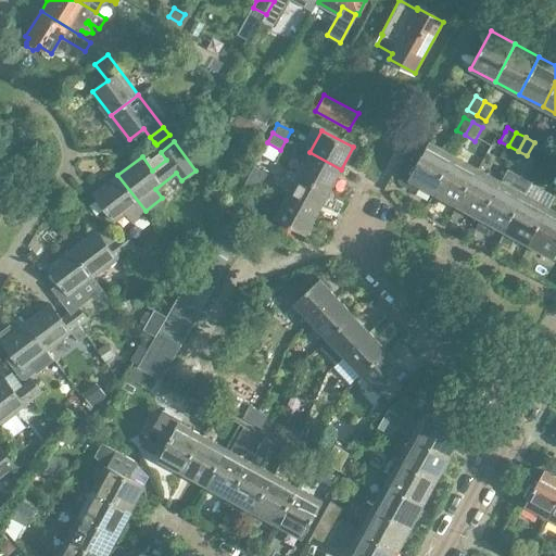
[(419,184),(433,192),(454,154),(429,141),(417,164),(409,160),(399,180),(399,182),(413,190),(416,189),(419,184)]
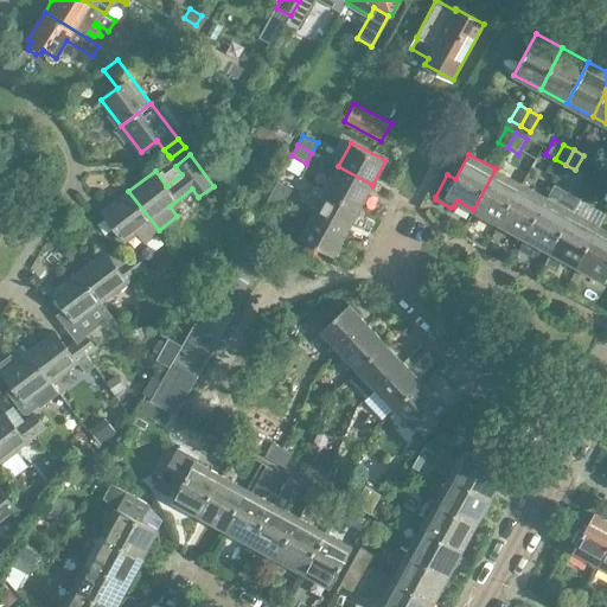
[(585,176),(587,171),(593,160),(583,155),(575,170),(585,176)]
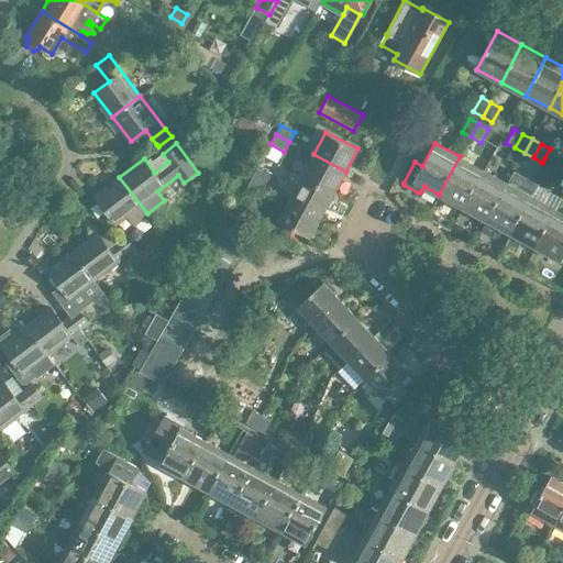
[(345,172),(313,154),(302,176),(334,192),(345,172)]
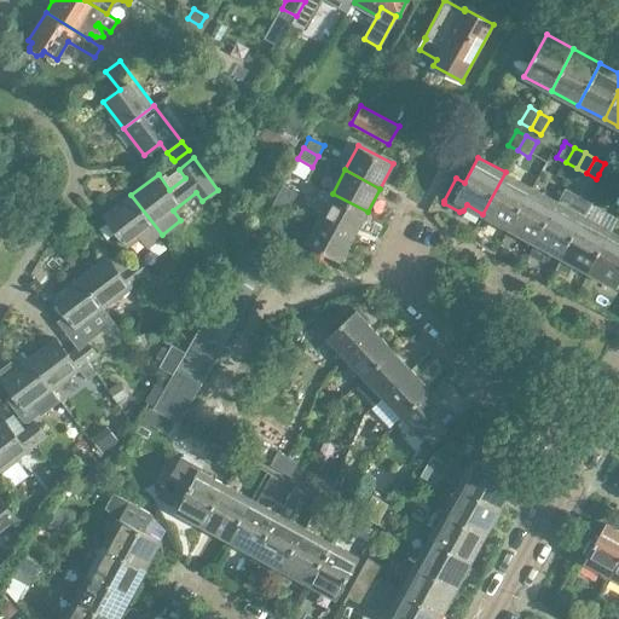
[(482,214),(509,229),(532,186),(505,172),(482,214)]
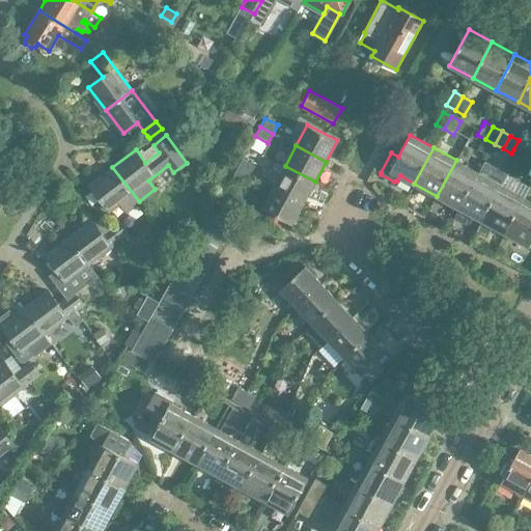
[(250,149),(246,159),(257,166),(262,156),(250,149)]
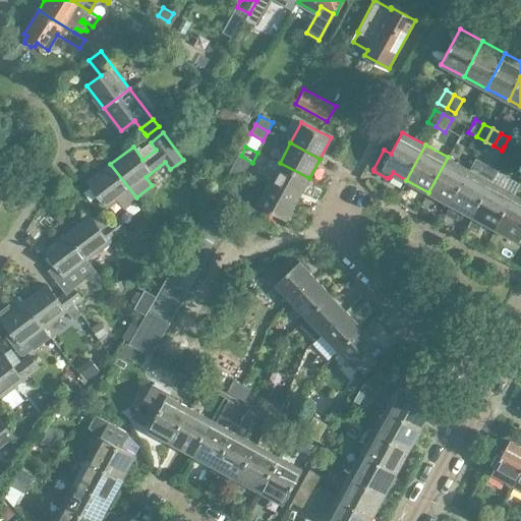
[(238,156),(234,165),(246,171),(251,163),(238,156)]
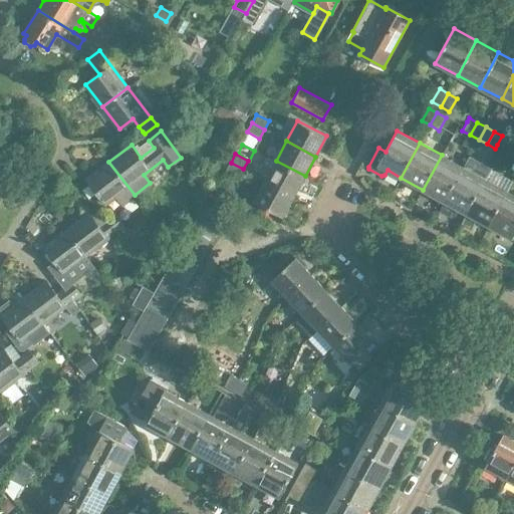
[(423,190),(445,202),(464,167),(442,155),(423,190)]
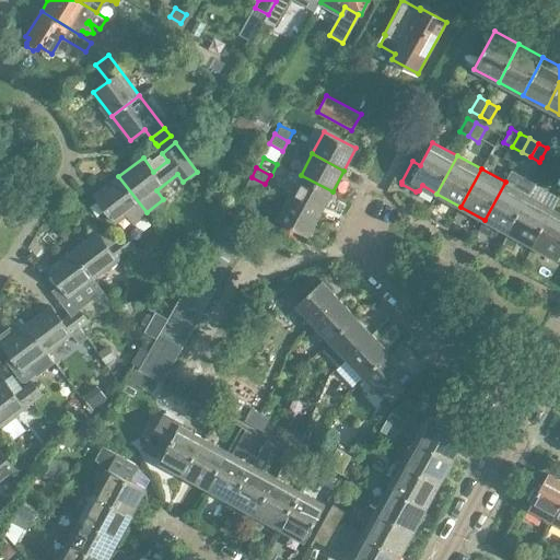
[(301,175),(290,197),(321,213),(333,191),(301,175)]
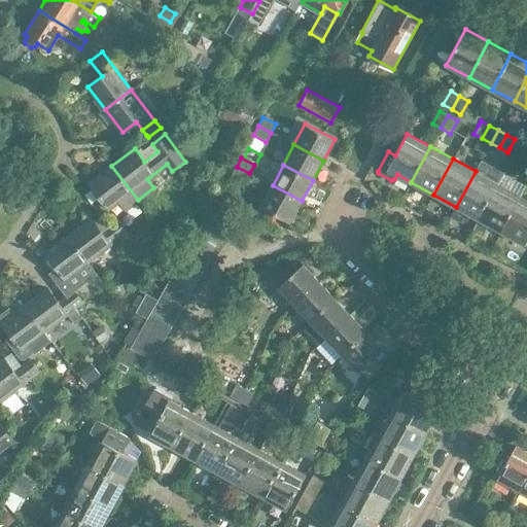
[(138,200),(111,166),(89,182),(108,208),(119,200),(126,209),(138,200)]
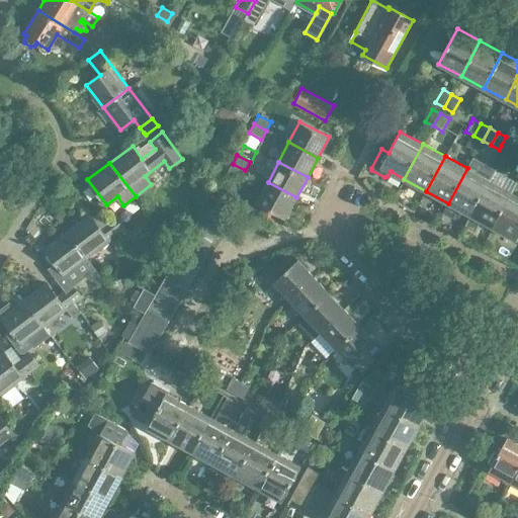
[(245,170),(233,164),(228,172),(240,179),(245,170)]
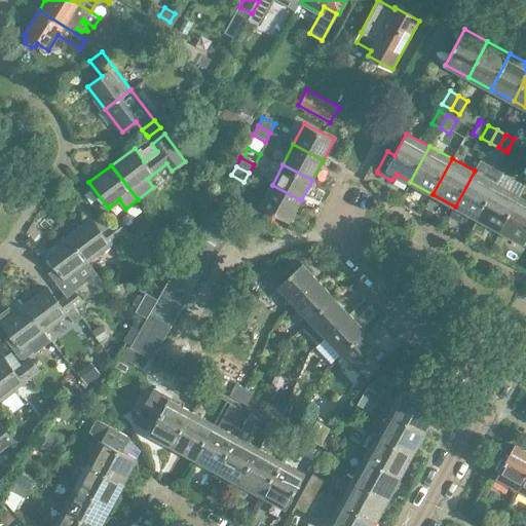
[(497,183),(475,171),(455,207),(451,214),(461,219),(465,212),(478,219),(497,183)]
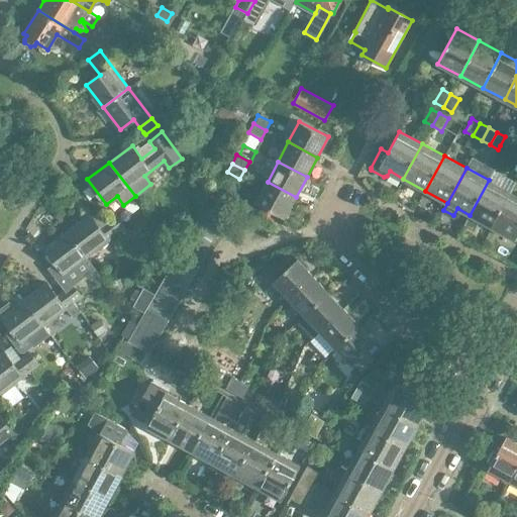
[(476,227),(480,220),(492,227),(511,192),(516,181),(495,169),(489,180),(470,215),(466,222),(476,227)]
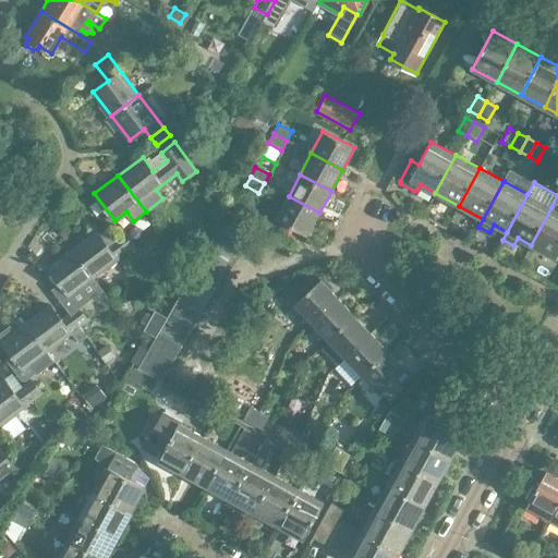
[(319,213),(289,196),(277,218),(307,234),(319,213)]
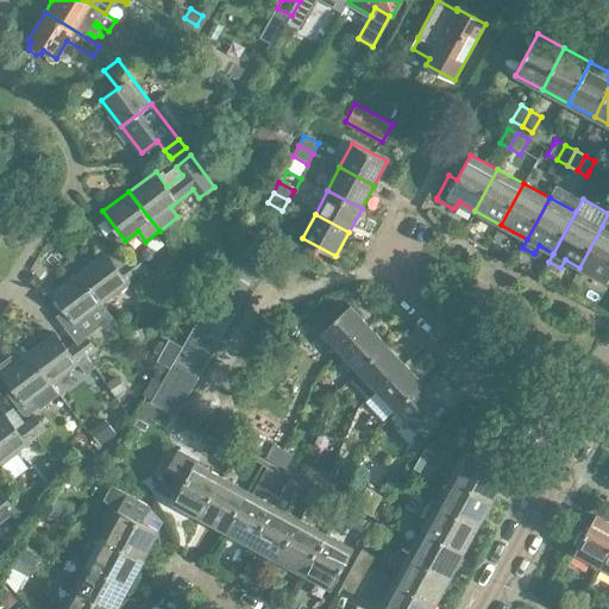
[(608,230),(602,226),(579,268),(606,282),(608,276),(608,230)]
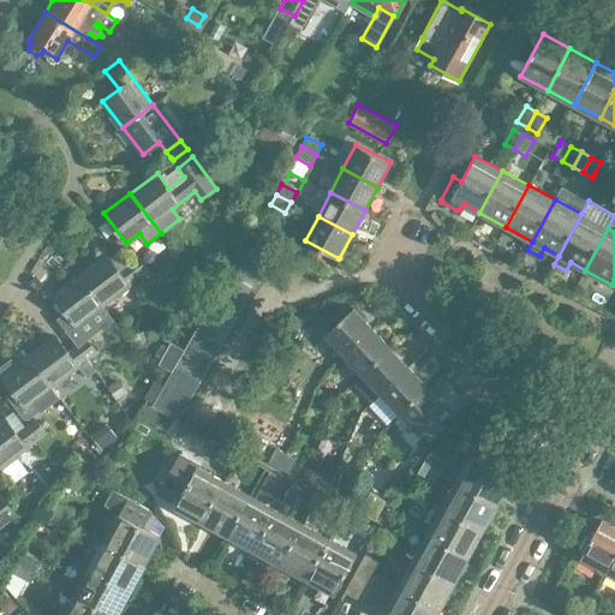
[(245,243),(239,252),(267,269),(273,258),(245,243)]
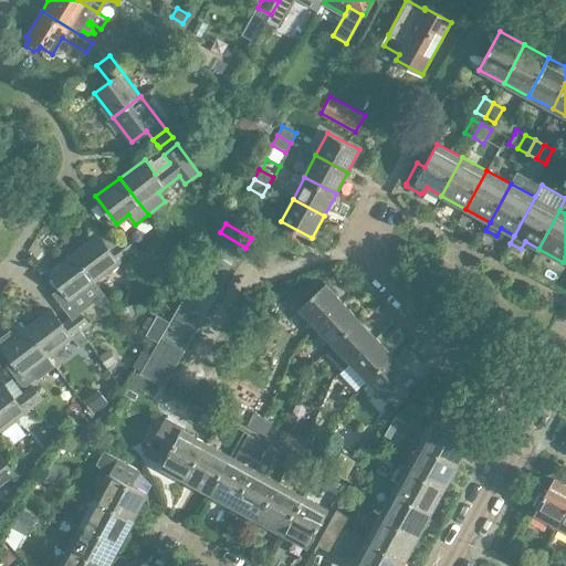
[(97,234),(73,253),(94,281),(128,255),(117,242),(117,243),(108,232),(101,239),(97,234)]
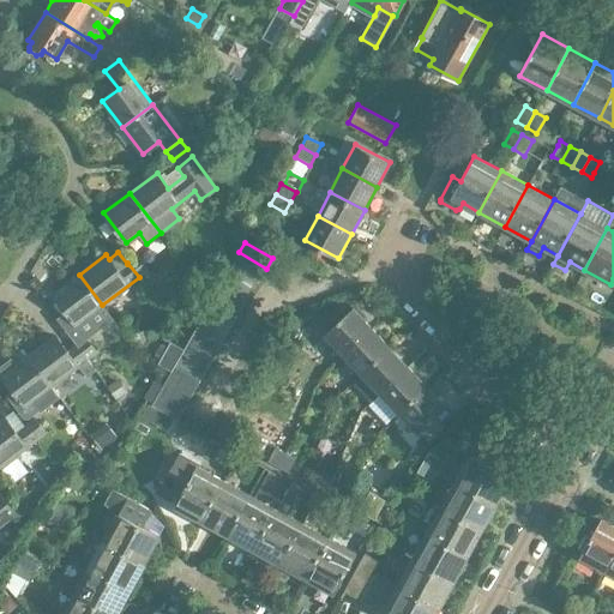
[(239,252),(232,265),(259,281),(266,269),(239,252)]
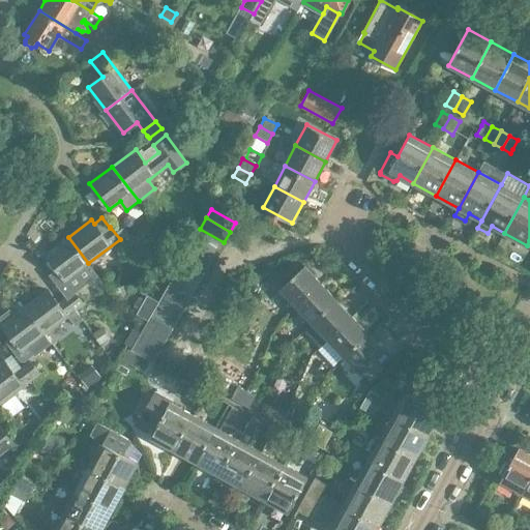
[(110,227),(120,239),(127,234),(118,222),(110,227)]
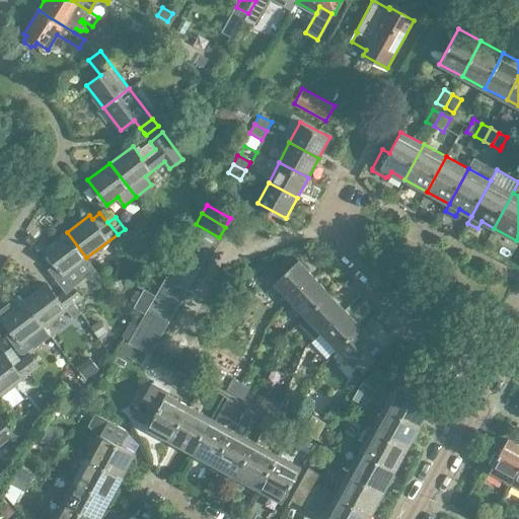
[(196,224),(182,246),(206,260),(219,237),(196,224)]
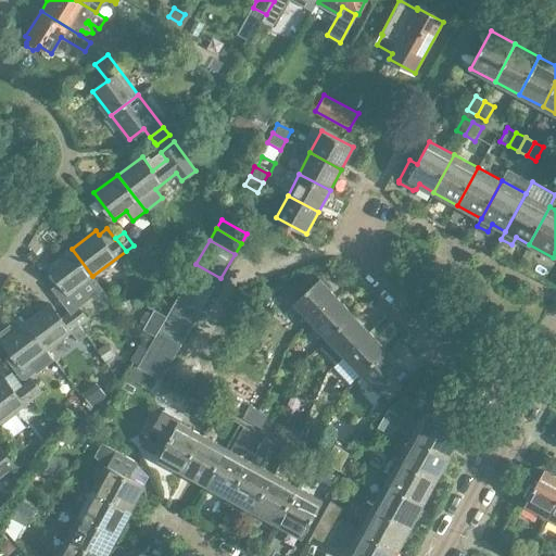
[(92,276),(72,249),(48,267),(68,294),(92,276)]
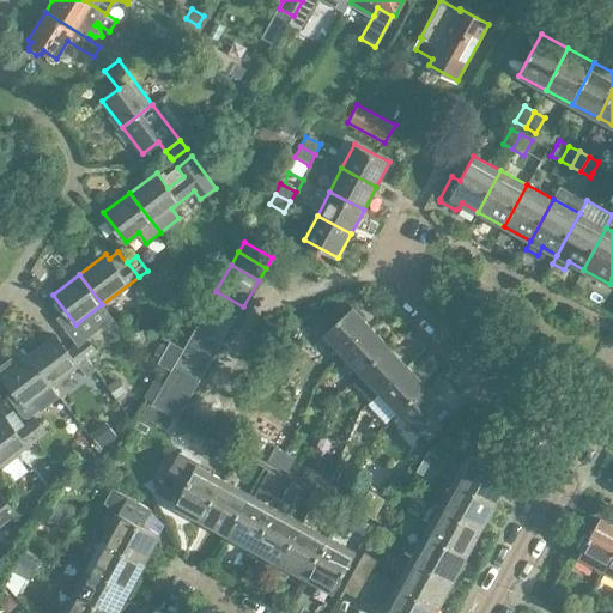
[(216,291),(208,304),(236,320),(243,307),(216,291)]
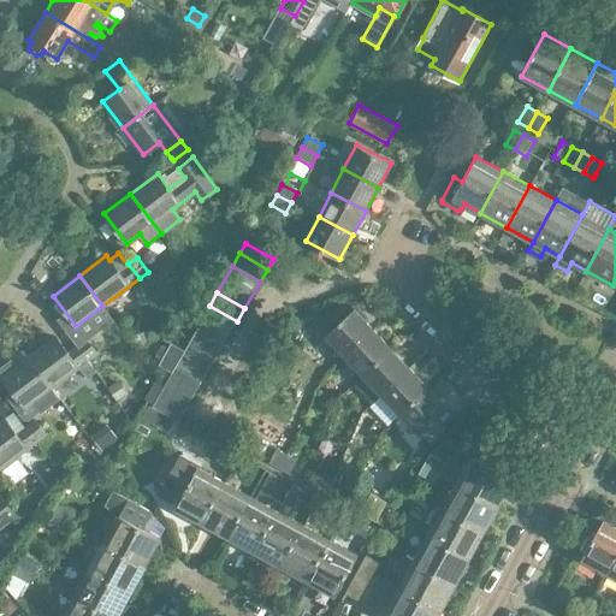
[(209,306),(203,317),(230,332),(237,321),(209,306)]
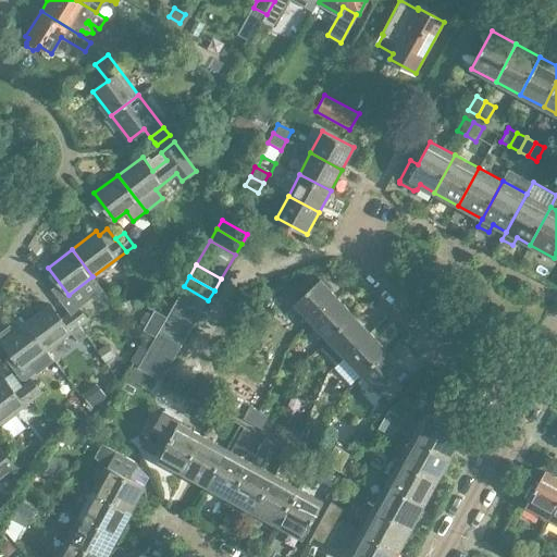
[(312,321),(337,298),(321,280),(295,302),(312,321)]
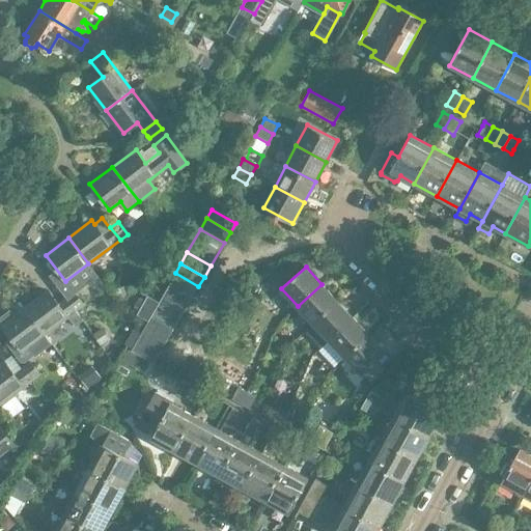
[(169,284),(193,297),(198,286),(175,273),(169,284)]
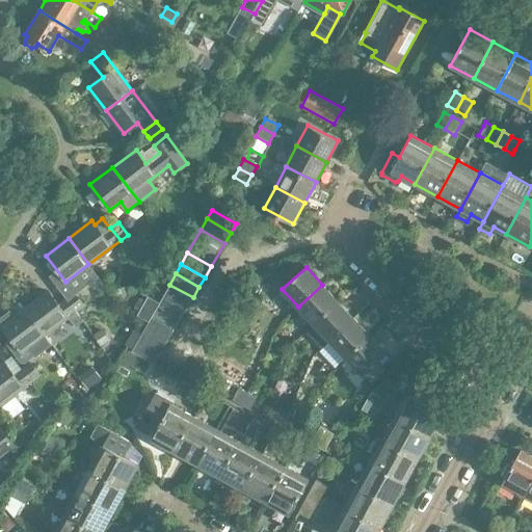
[(169,285),(163,295),(186,310),(193,297),(169,285)]
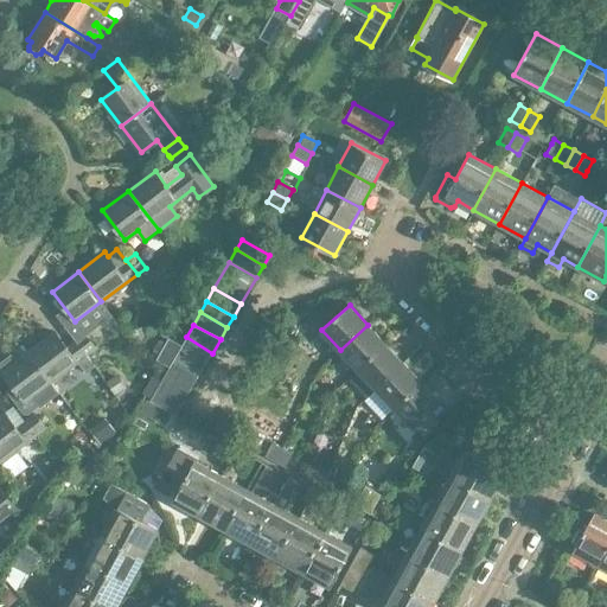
[(340,350),(358,370),(385,344),(368,325),(340,350)]
